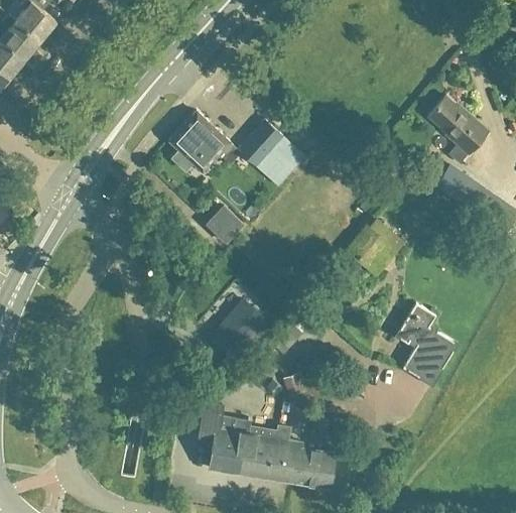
[(56,23),(30,2),(15,21),(41,42),(56,23)]
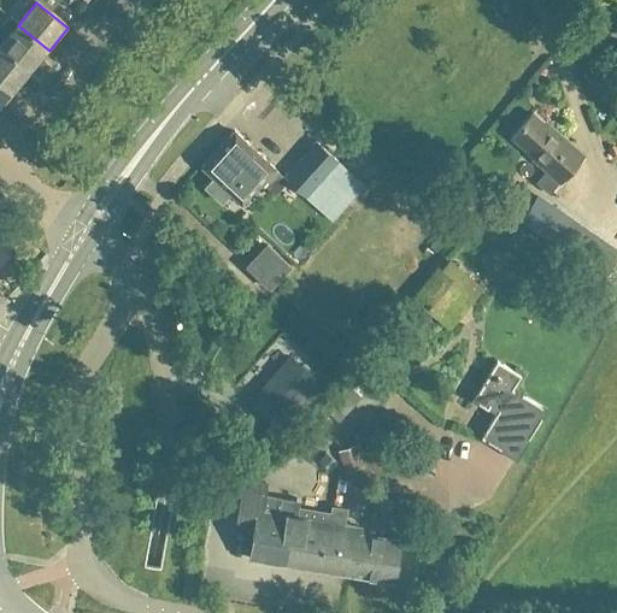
[(50,51),(18,25),(10,18),(1,27),(10,34),(0,46),(0,47),(30,74),(50,51)]
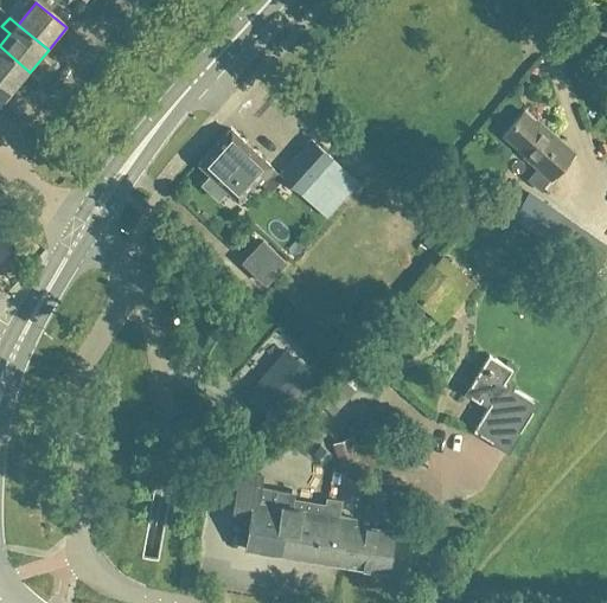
[(30,72),(0,46),(0,83),(12,94),(30,72)]
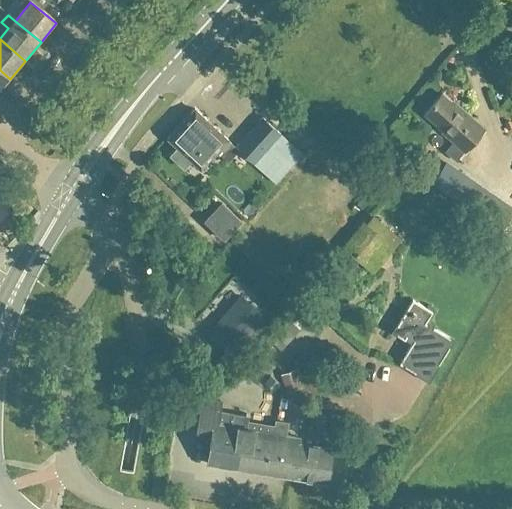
[(0,91),(10,79),(0,70),(0,91)]
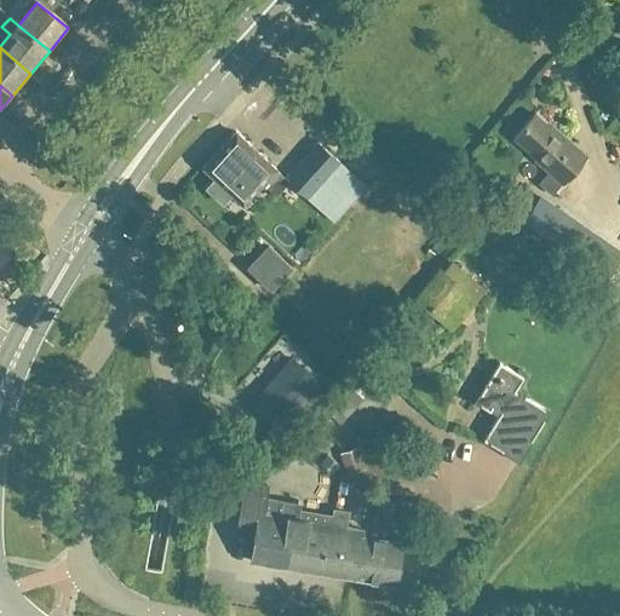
[(587,159),(556,133),(554,134),(535,117),(514,143),(538,162),(537,163),(549,176),(539,186),(551,199),(561,186),(562,188),(587,159)]
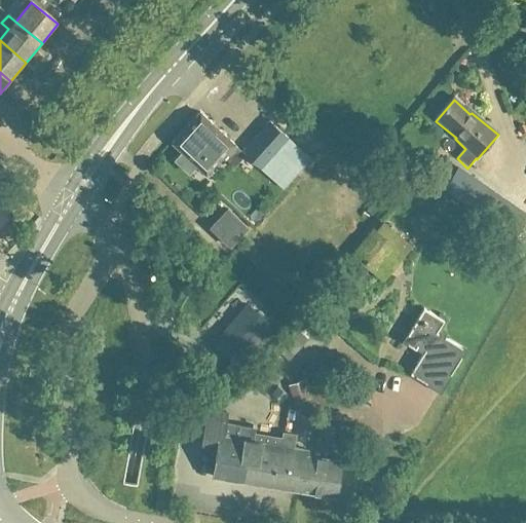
[(207,176),(234,146),(200,114),(173,145),(182,154),(174,162),(189,177),(198,169),(207,176)]
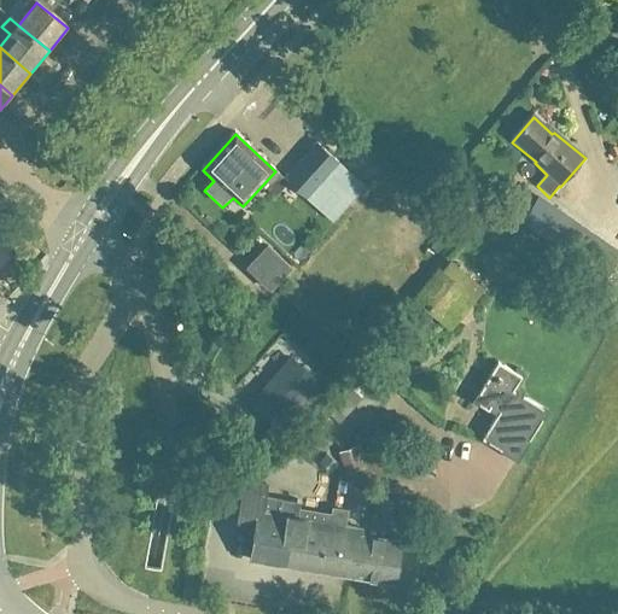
[(318,144),(285,179),(334,223),(366,189),(338,164),(339,163),(318,144)]
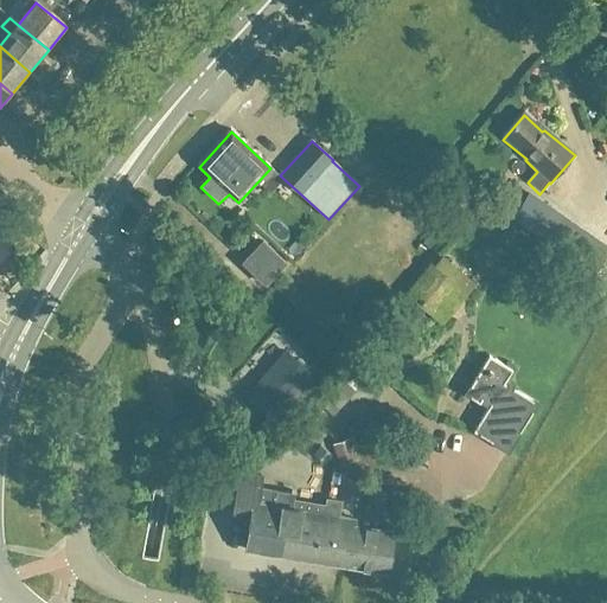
[(569,224),(530,197),(513,220),(553,248),(569,224)]
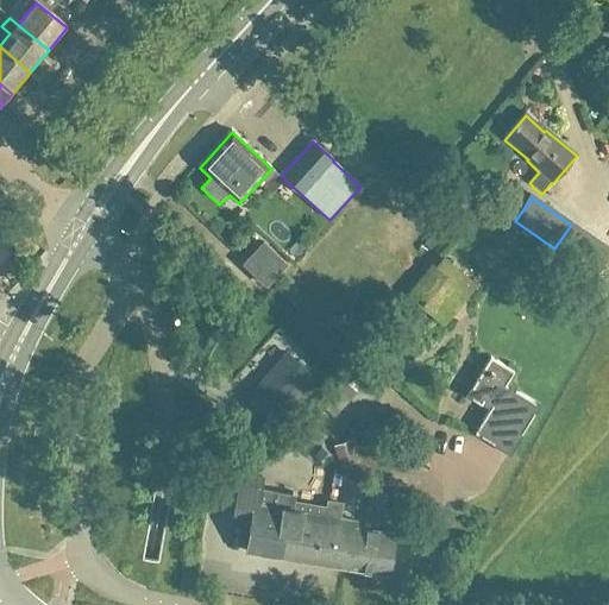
[(0,258),(13,246),(0,232),(0,258)]
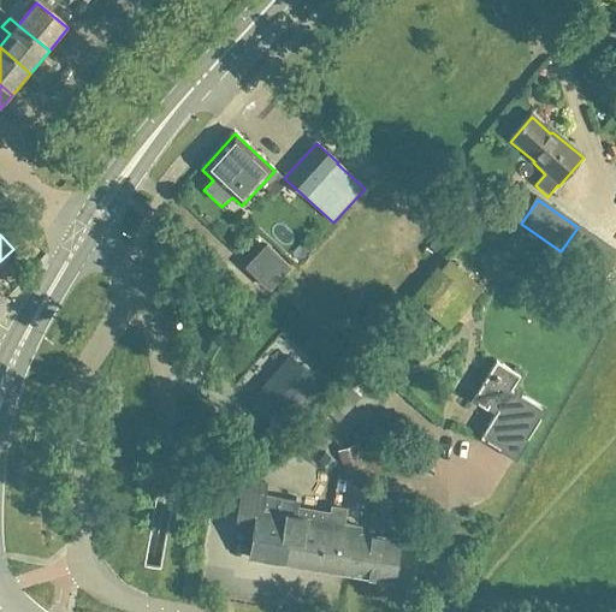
[(290,268),(266,247),(247,267),(270,289),(290,268)]
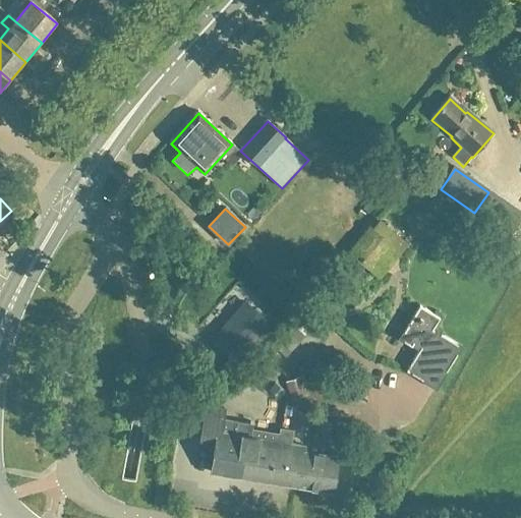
[(269,325),(245,304),(212,342),(236,362),(269,325)]
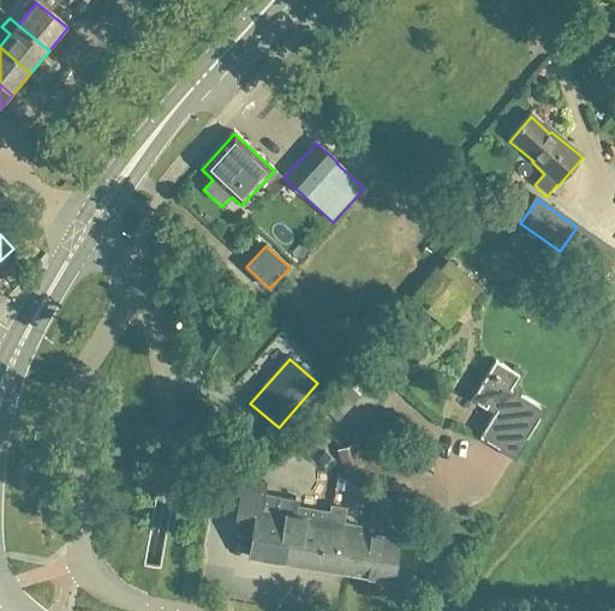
[(518,460),(549,411),(514,389),(523,377),(499,361),(475,401),(489,411),(491,406),(500,411),(483,438),(518,460)]
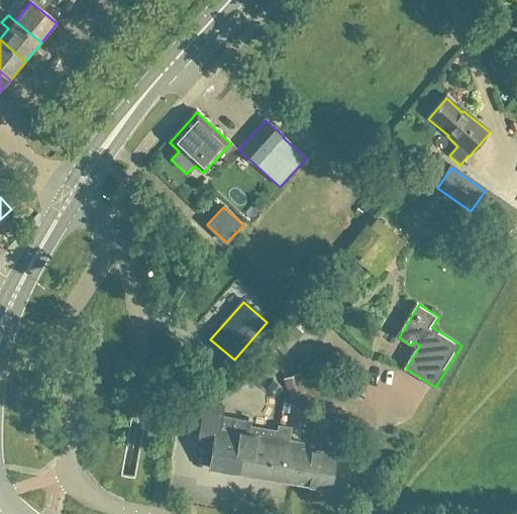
[(227,360),(217,372),(226,379),(236,367),(227,360)]
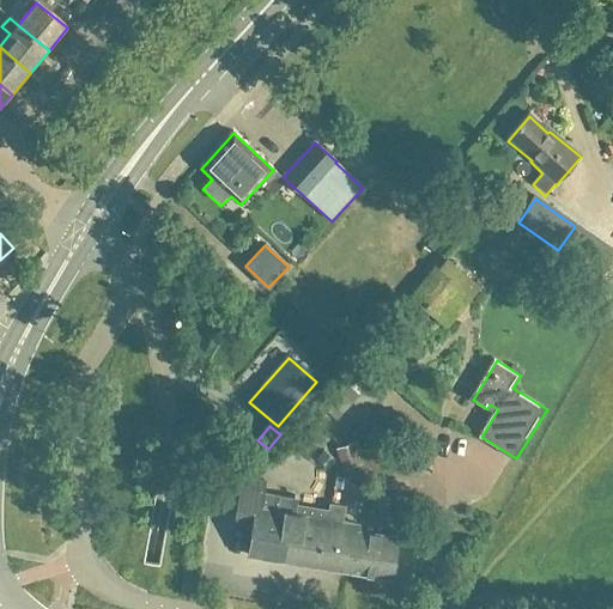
[(354,445),(335,451),(340,466),(359,460),(354,445)]
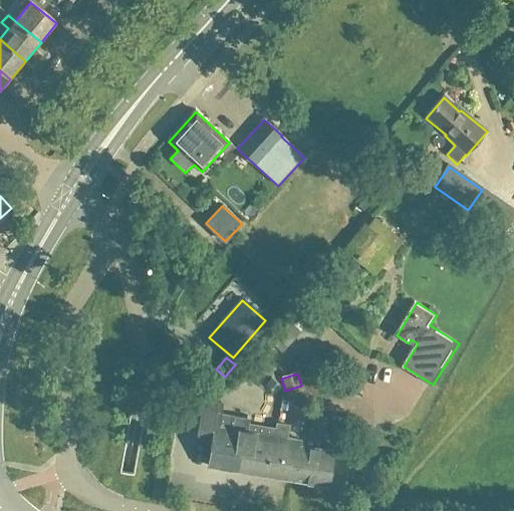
[(268,477),(275,432),(245,427),(246,422),(218,417),(219,406),(203,403),(197,437),(212,439),(208,468),(268,477)]
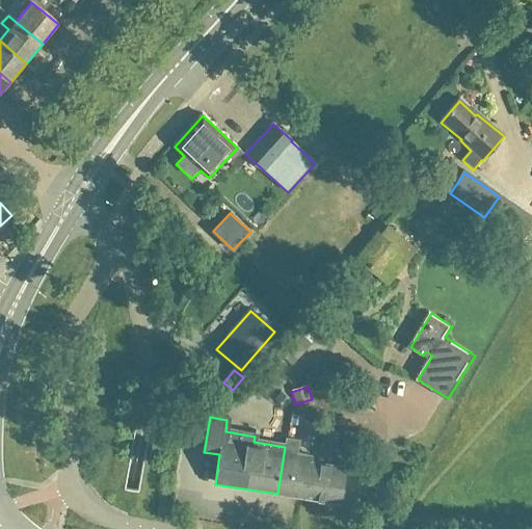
[(340,504),(345,468),(325,465),(325,458),(335,460),(339,437),(322,433),(317,463),(309,463),(310,457),(295,454),(296,443),(287,442),(285,447),(277,494),(340,504)]
